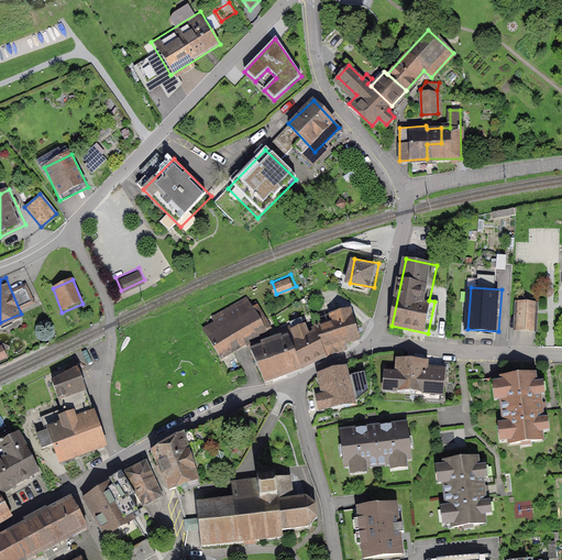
[(207,328),(222,354),(272,325),(255,298),(207,328)]
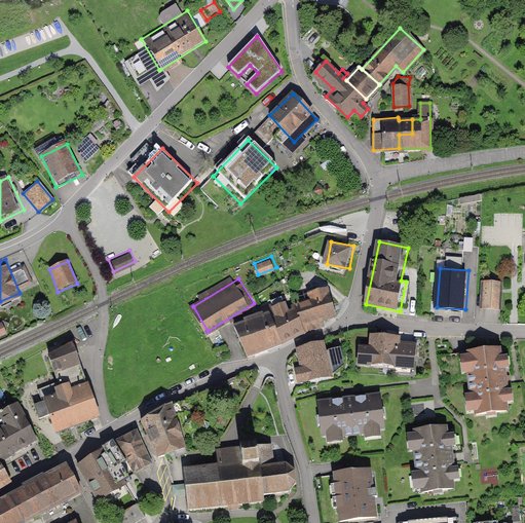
[(503,281),(485,279),(484,307),(502,307),(503,281)]
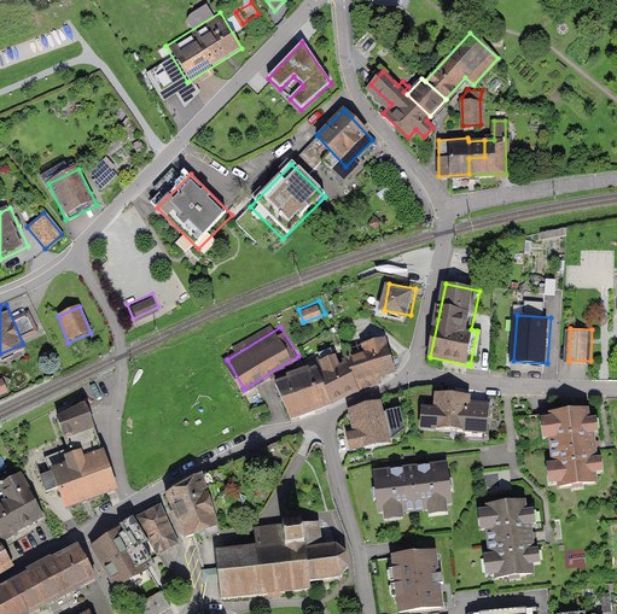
[(348,361),(360,390),(382,382),(379,376),(396,369),(385,334),(359,341),(361,348),(344,354),(348,361)]
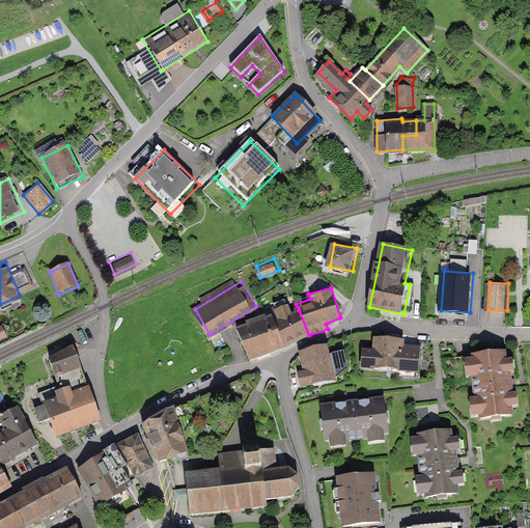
[(274,318),(284,345),(309,335),(299,310),(293,312),(288,302),(274,307),(278,317),(274,318)]
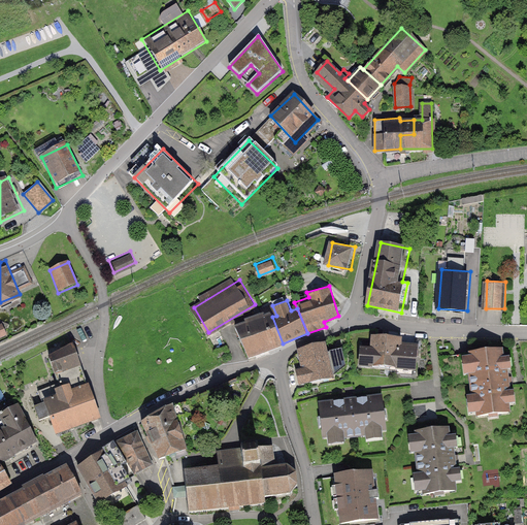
[(248,356),(283,343),(272,317),(270,308),(235,323),(248,356)]
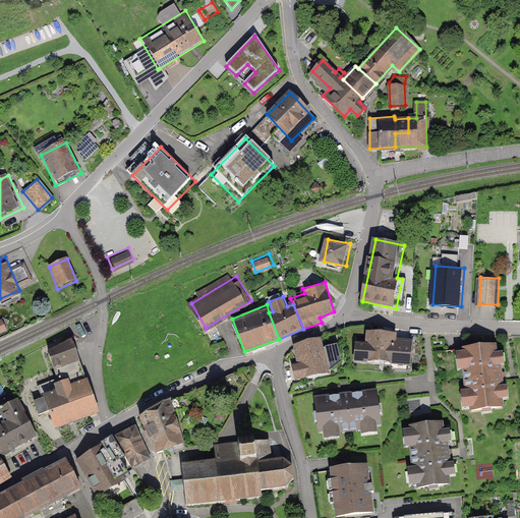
[(395,332),(367,330),(366,343),(356,342),(355,358),(408,361),(409,343),(394,342),(395,332)]
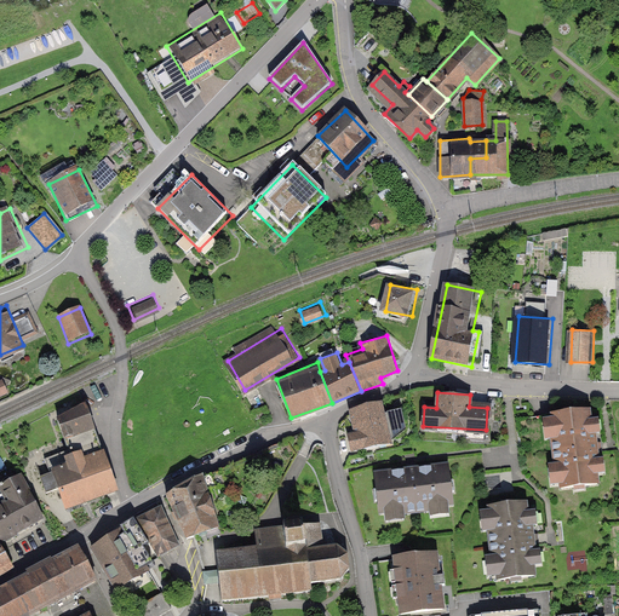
[(388,442),(378,399),(347,407),(356,448),(388,442)]
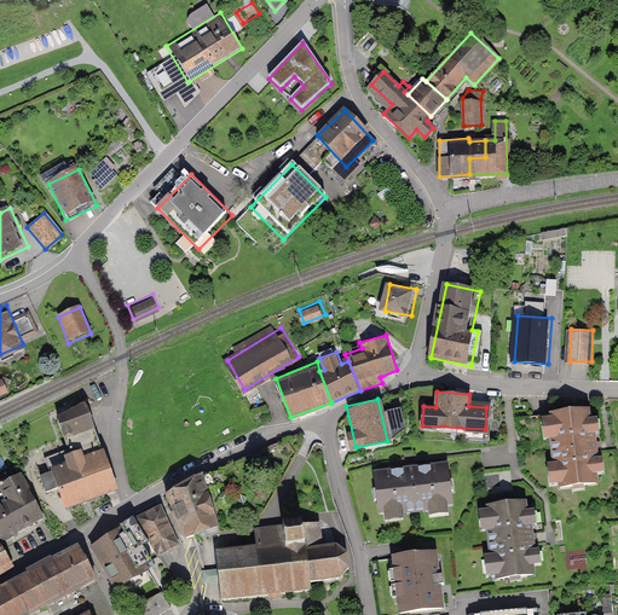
[(68,446),(94,436),(85,404),(57,418),(68,446)]
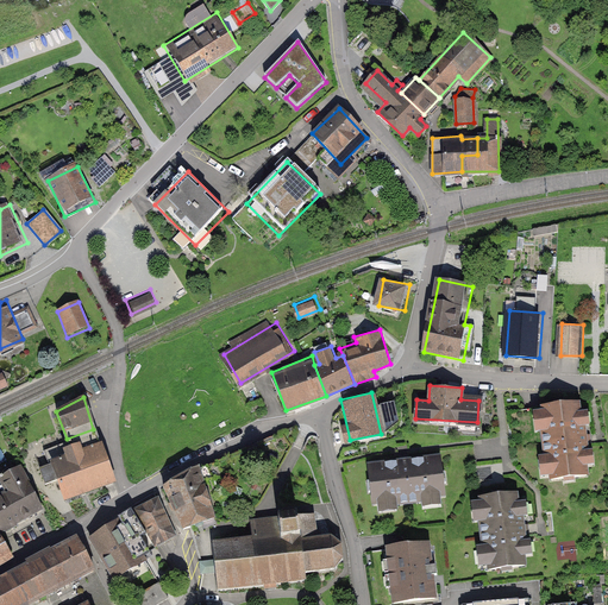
[(555,404),(541,405),(544,427),(541,427),(545,455),(547,455),(551,477),(563,474),(564,478),(574,477),(572,474),(587,472),(583,451),(587,451),(583,422),(580,422),(577,402),(564,403),(564,399),(555,401),(555,404)]
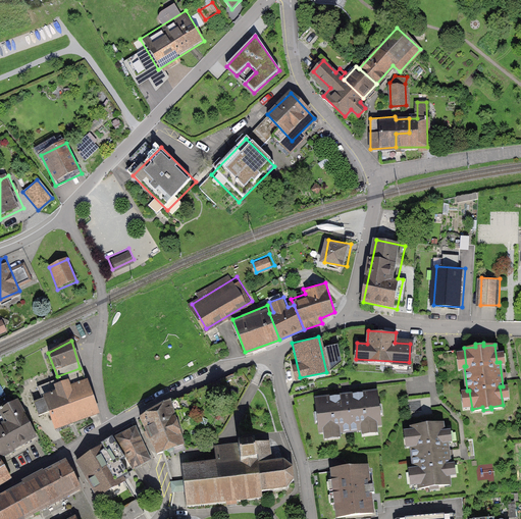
[(54,425),(96,410),(80,368),(57,376),(37,385),(42,398),(35,401),(39,412),(48,409),(54,425)]
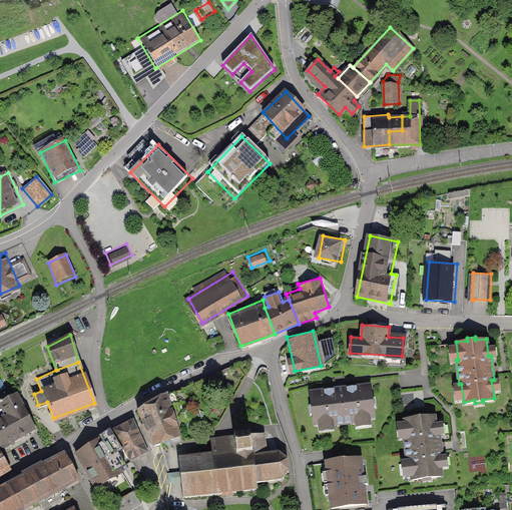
[(371,397),(370,386),(352,388),(352,386),(328,388),(328,391),(310,393),(312,404),(309,404),(310,412),(312,412),(314,423),(332,421),(332,424),(356,421),(356,418),(373,415),(372,404),(375,404),(374,396),(371,397)]
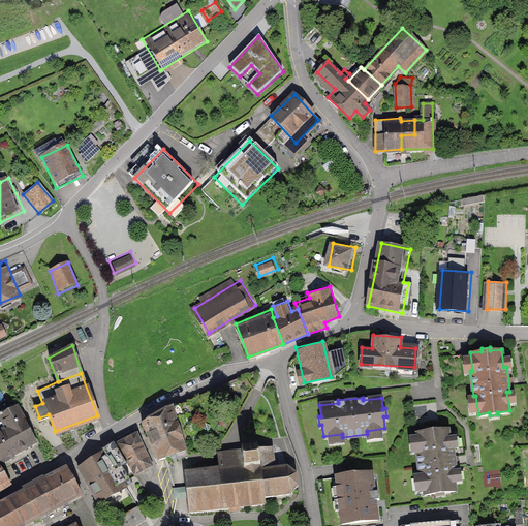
[(418,412),(437,411),(437,401),(417,403),(418,412)]
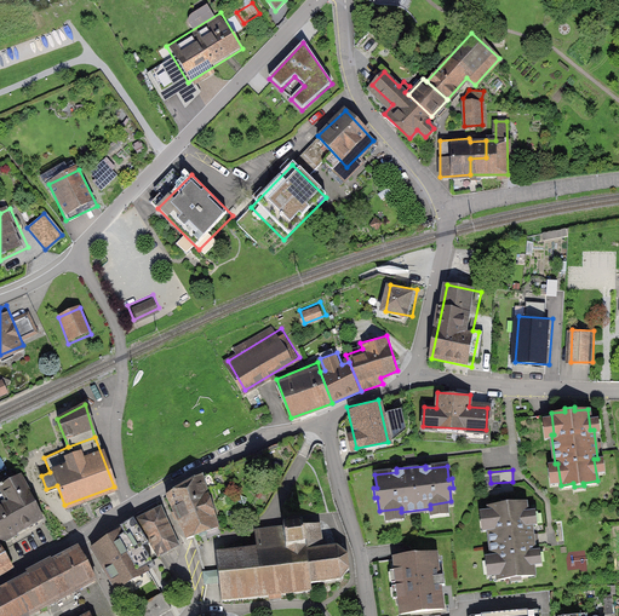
[(173,489),(166,494),(185,536),(218,524),(200,473),(173,489)]
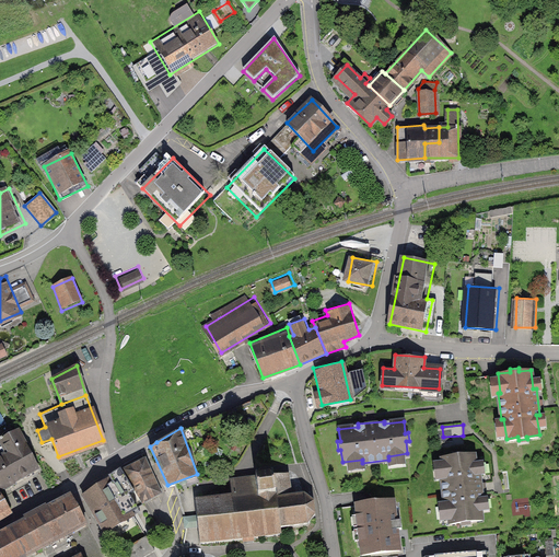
[(0,485),(37,465),(18,429),(0,439),(0,441),(2,443),(0,444),(0,485)]
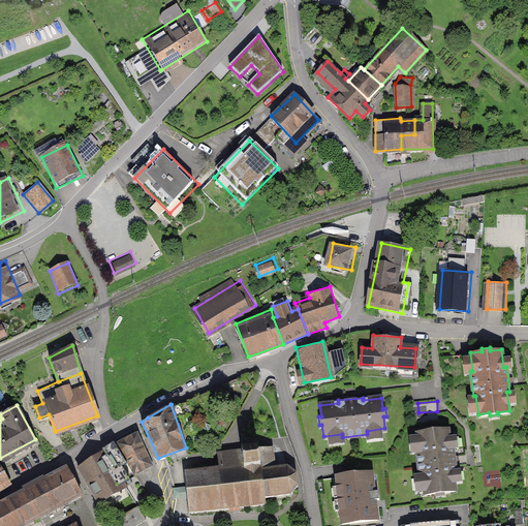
[(428,430),(416,431),(418,450),(416,450),(420,474),(422,473),(424,492),(435,491),(435,494),(443,493),(443,490),(455,489),(453,470),(456,470),(453,445),(449,445),(447,427),(436,429),(435,426),(428,427),(428,430)]
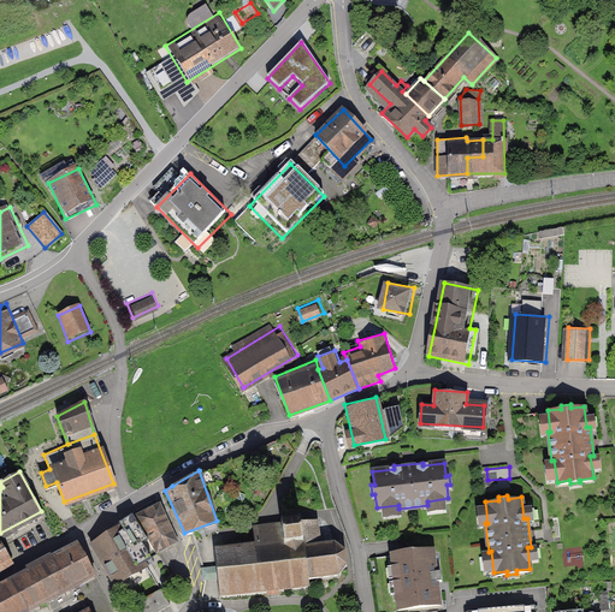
[(177,539),(160,501),(136,514),(157,550),(177,539)]
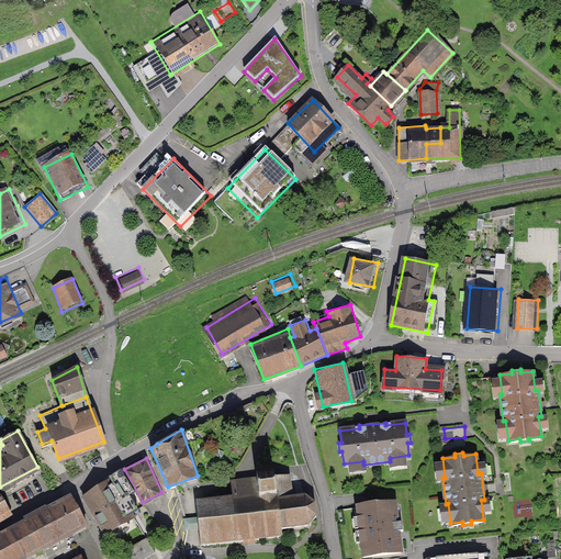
[(110,479),(83,495),(105,532),(134,515),(131,511),(137,507),(128,493),(134,490),(120,469),(108,476),(110,479)]
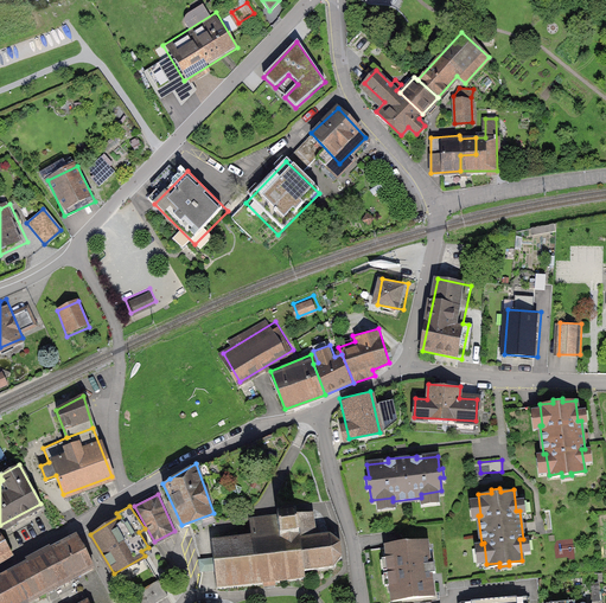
[(211,539),(217,585),(305,575),(304,569),(333,565),(342,555),(339,540),(329,532),(316,534),(313,510),(293,512),(294,527),(279,530),(276,514),(250,518),(252,534),(211,539)]
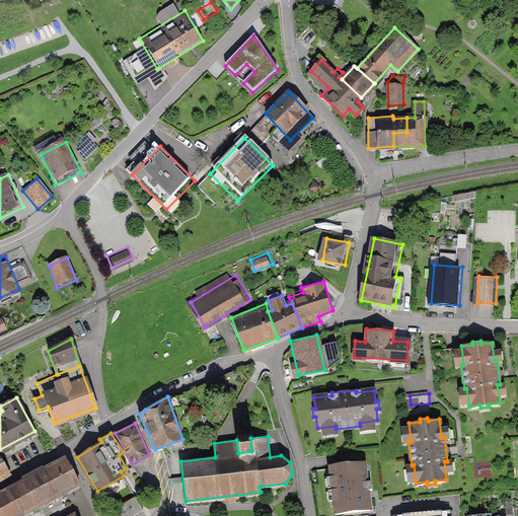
[(250,438),(236,440),(238,453),(251,451),(250,438)]
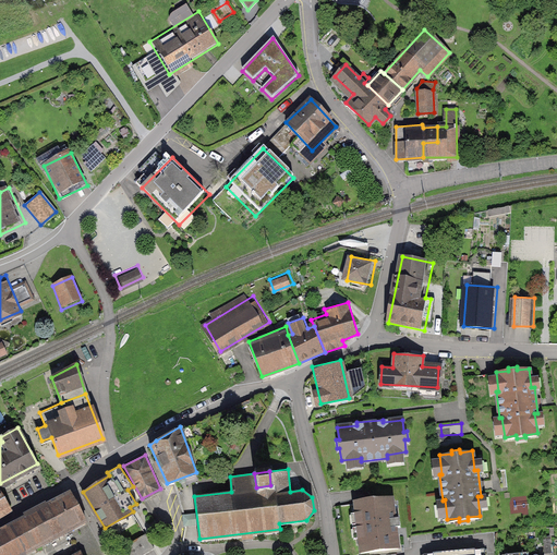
[(0,514),(11,508),(0,490),(0,514)]
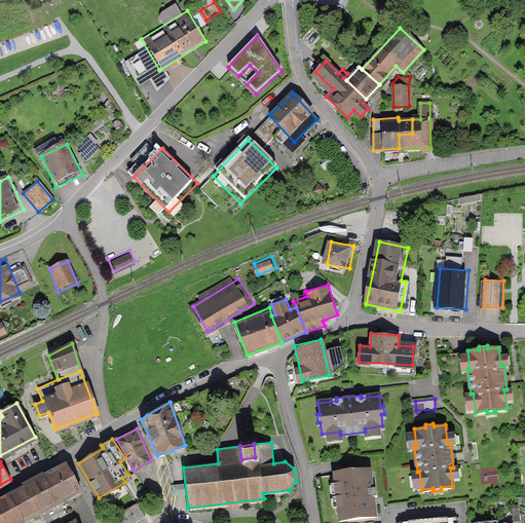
[(67,461),(0,498),(0,522),(17,522),(81,489),(67,461)]
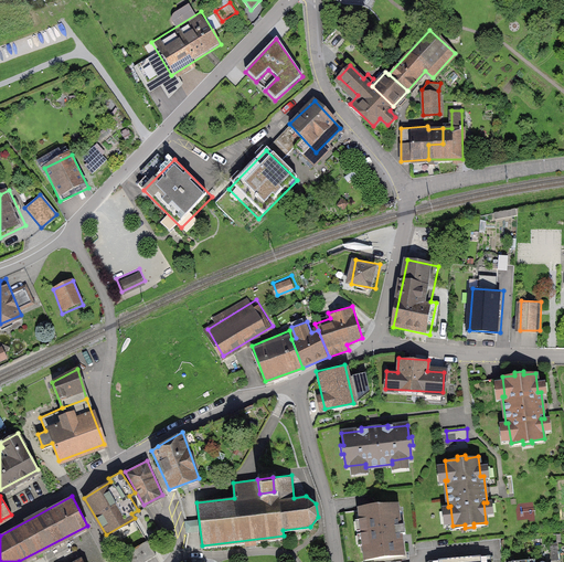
[(404,553),(397,499),(359,504),(364,558),(404,553)]
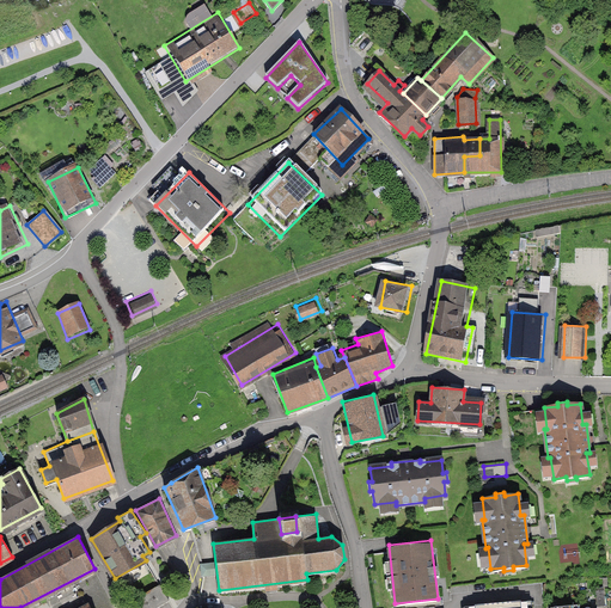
[(159,582),(128,601),(132,607),(151,607),(169,597),(159,582)]
